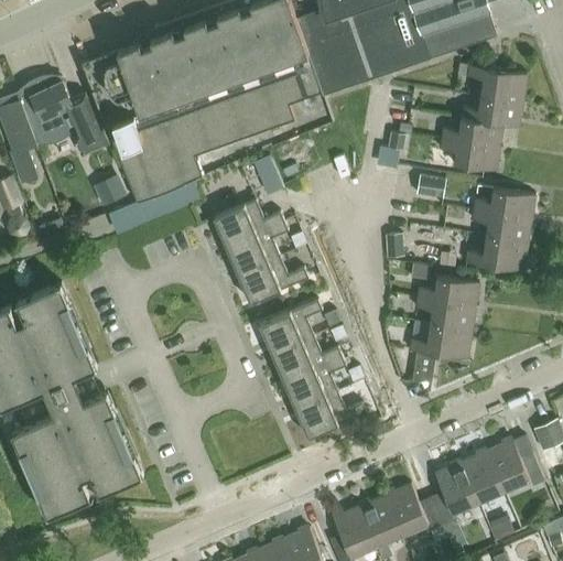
[(85,73),(137,203),(202,176),(195,155),(294,120),(289,105),(323,94),(320,84),(296,18),(290,0),(259,0),(138,43),(141,53),(85,73)]
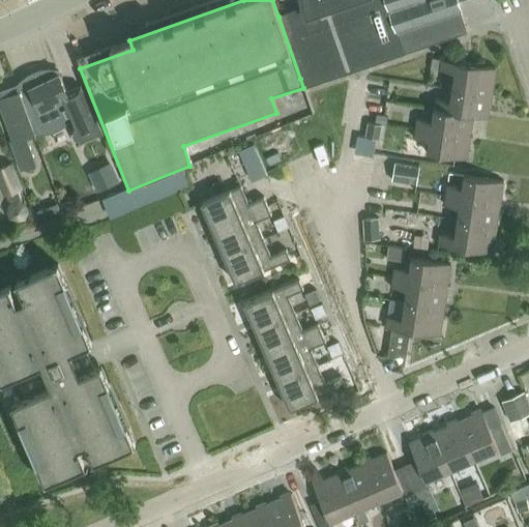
[(278,17),(300,79),(317,74),(320,84),(467,34),(457,3),(463,0),(302,0),(302,1),(303,6),(304,8),(278,17)]
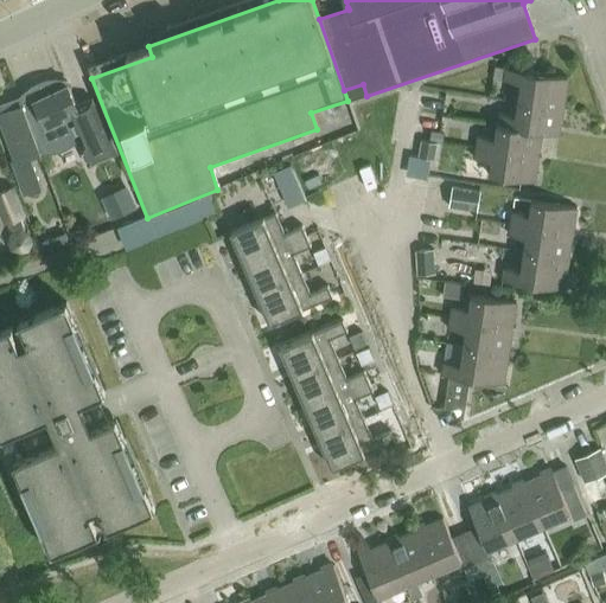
[(568,79),(505,70),(495,69),(492,81),(521,85),(518,101),(563,108),(568,79)]
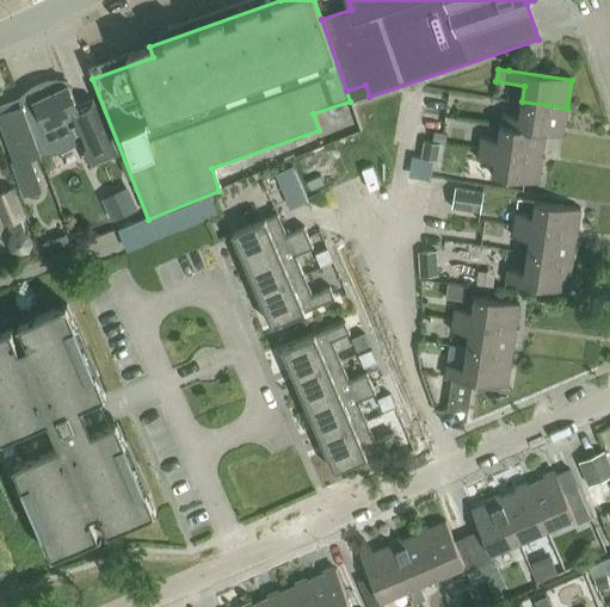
[(365,85),(346,91),(350,101),(351,103),(369,97),(365,85)]
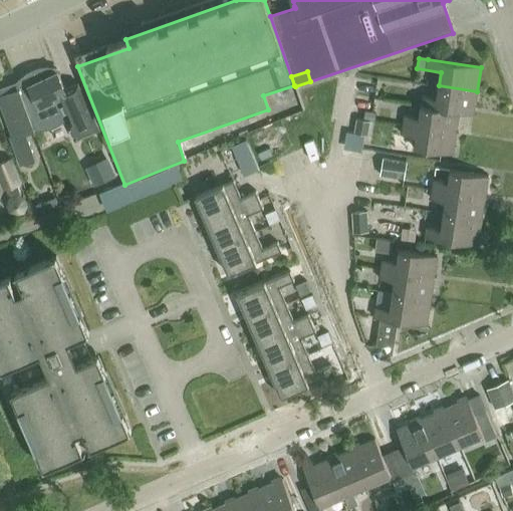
[(56,125),(66,117),(72,129),(68,131),(75,144),(99,133),(77,86),(65,91),(57,74),(47,79),(46,72),(36,74),(26,79),(19,85),(16,86),(33,133),(37,134),(41,133),(43,130),(56,125)]
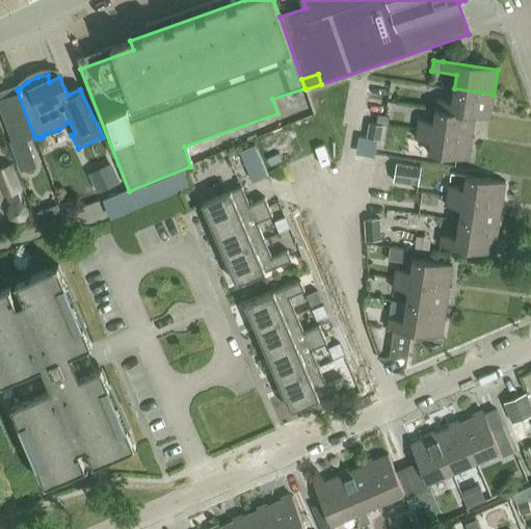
[(436,101),(435,112),(475,118),(489,121),(494,95),(454,88),(452,103),(436,101)]
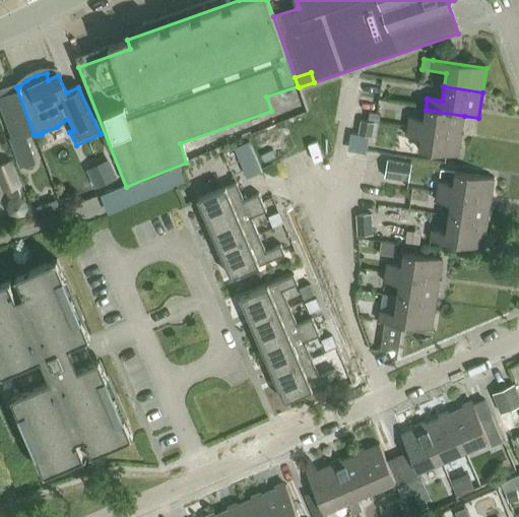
[(34,134),(16,87),(0,93),(0,105),(4,116),(2,120),(19,167),(34,162),(25,139),(27,136),(34,134)]
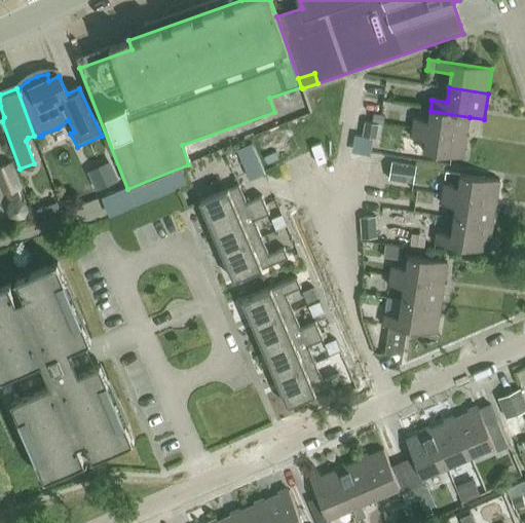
[(413,119),(412,129),(466,138),(470,117),(430,111),(428,122),(413,119)]
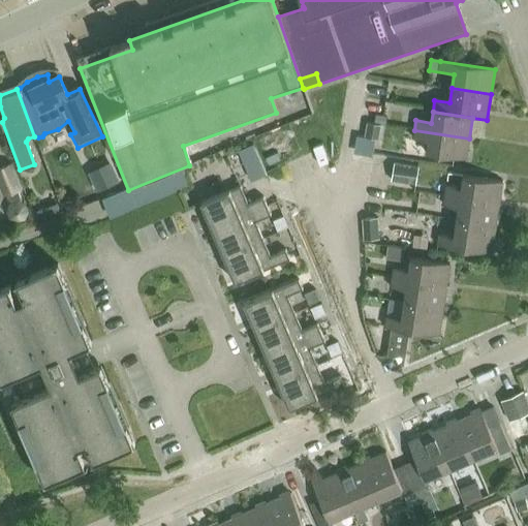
[(361,144),(374,147),(379,126),(366,123),(361,144)]
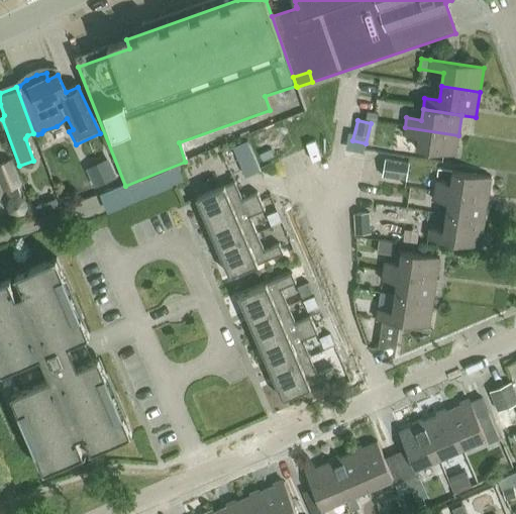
[(458,135),(405,127),(404,137),(418,139),(417,151),(455,157),(458,135)]
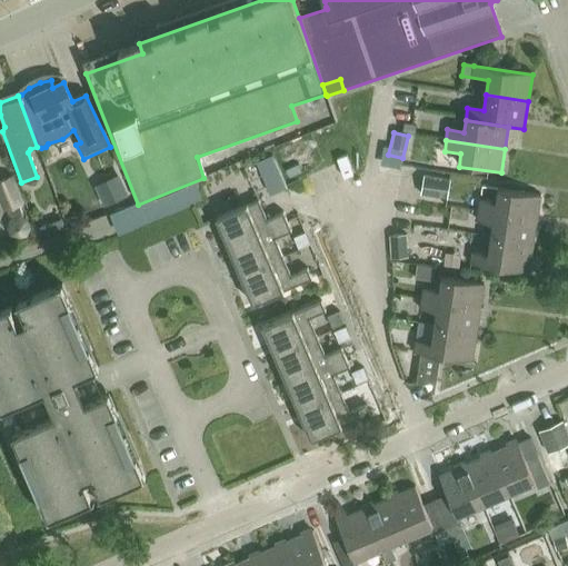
[(93,188),(103,208),(129,197),(119,176),(93,188)]
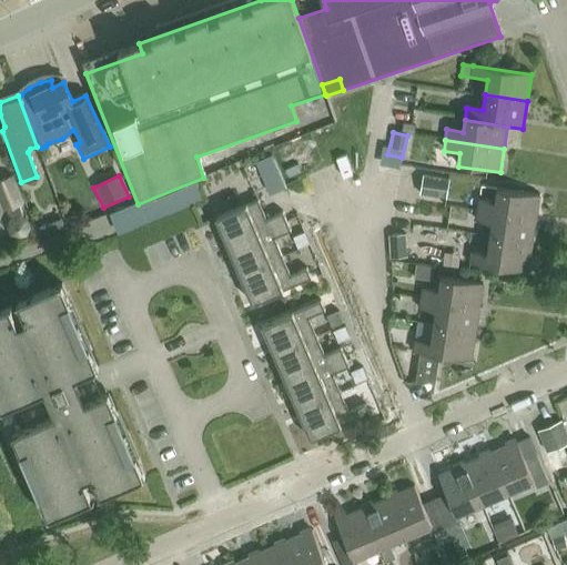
[(423,177),(419,195),(446,201),(449,181),(423,177)]
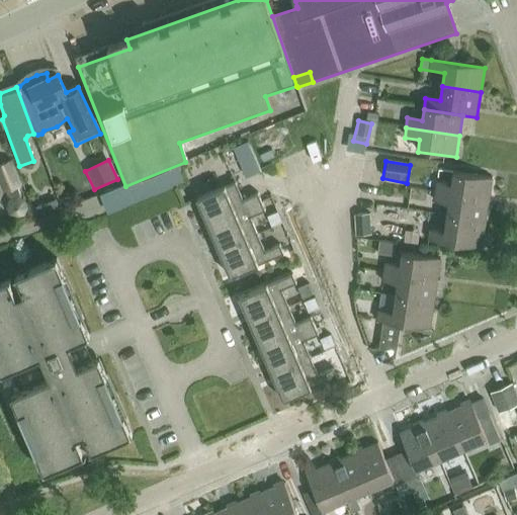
[(20,198),(15,186),(20,185),(11,162),(0,167),(0,181),(4,191),(6,190),(10,200),(6,205),(6,211),(9,218),(15,220),(21,220),(26,216),(28,209),(25,202),(20,198)]
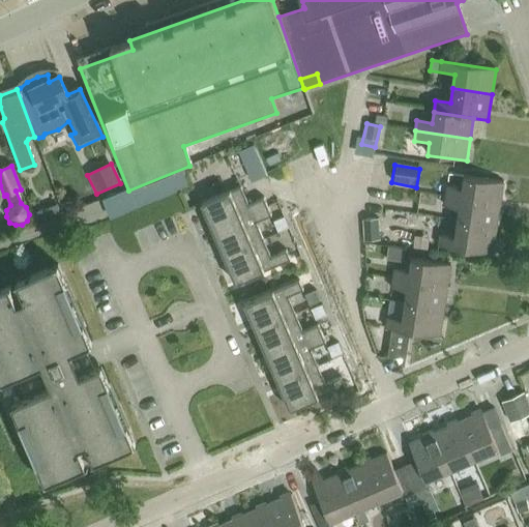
[(445,197),(500,205),(503,183),(464,177),(462,189),(447,187),(445,197)]
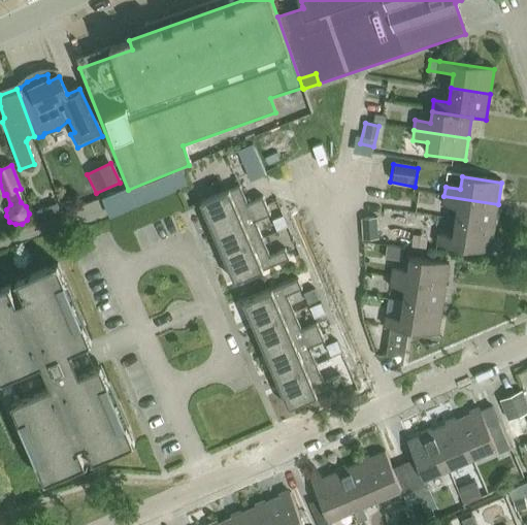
[(211,231),(266,207),(262,198),(246,204),(239,187),(200,204),(211,231)]
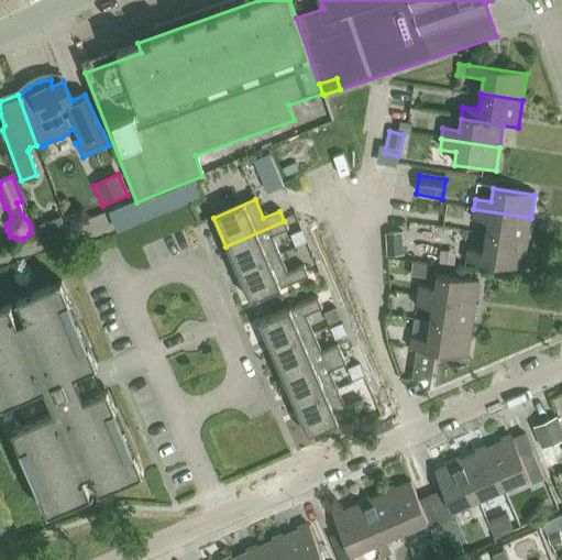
[(487,222),(485,234),(528,240),(531,218),(473,209),(472,220),(487,222)]
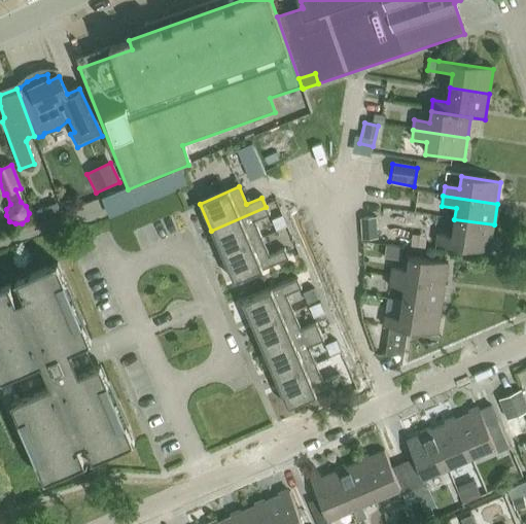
[(266,207),(211,231),(222,256),(261,240),(254,222),(269,216),(266,207)]
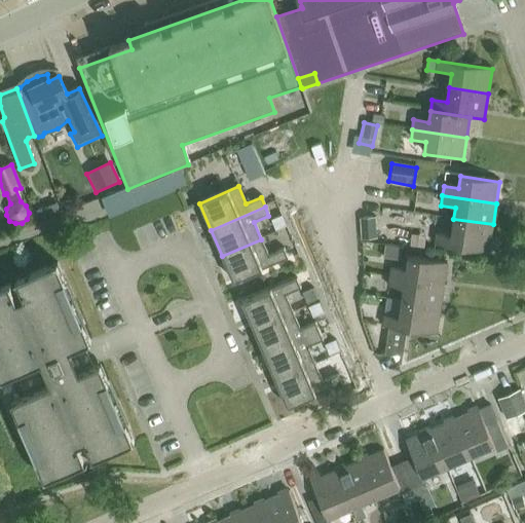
[(287,227),(282,216),(270,221),(275,232),(287,227)]
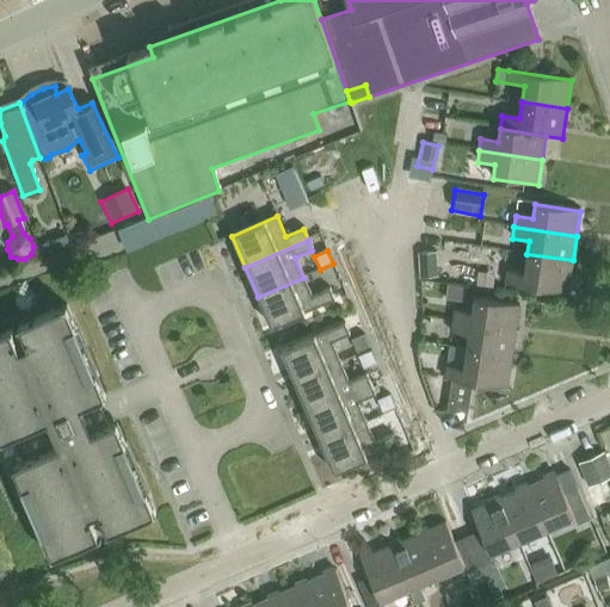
[(573,260),(527,254),(524,273),(506,271),(505,284),(567,293),(573,260)]
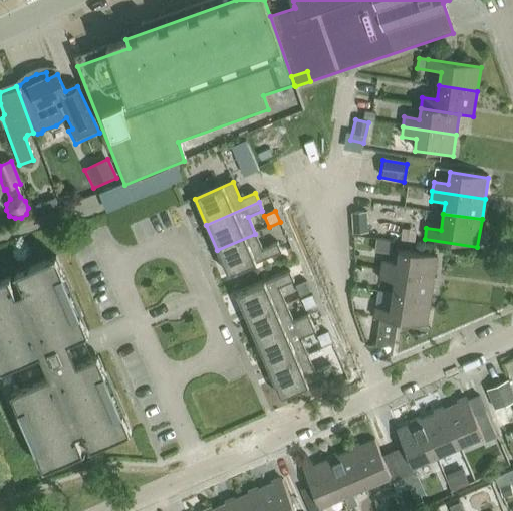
[(255,234),(217,250),(228,276),(281,253),(277,244),(262,250),(255,234)]
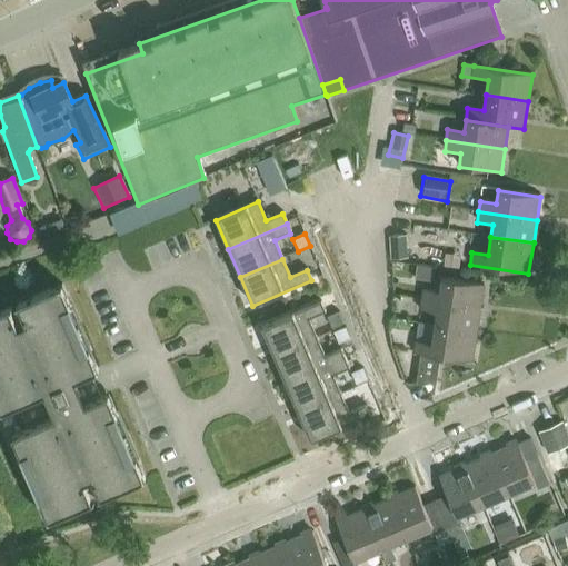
[(415,277),(436,278),(437,267),(415,266),(415,277)]
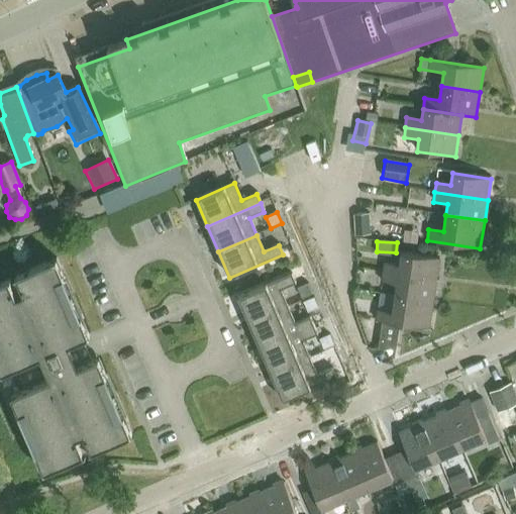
[(382,273),(435,281),(438,259),(400,253),(398,265),(384,263),(382,273)]
